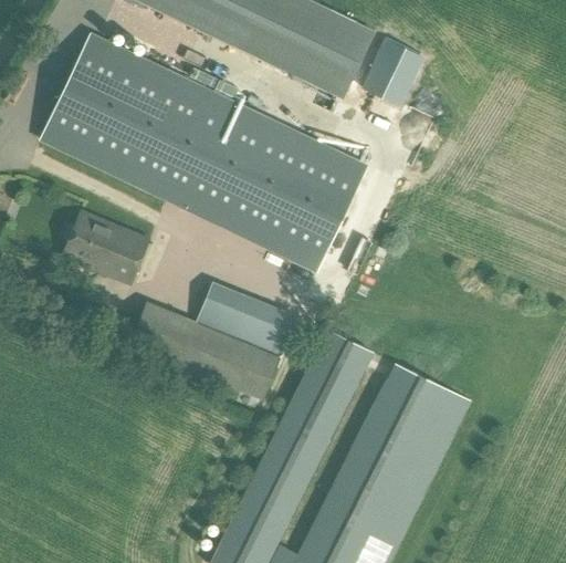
[(373,30),(311,0),(143,0),(341,96),(373,30)]
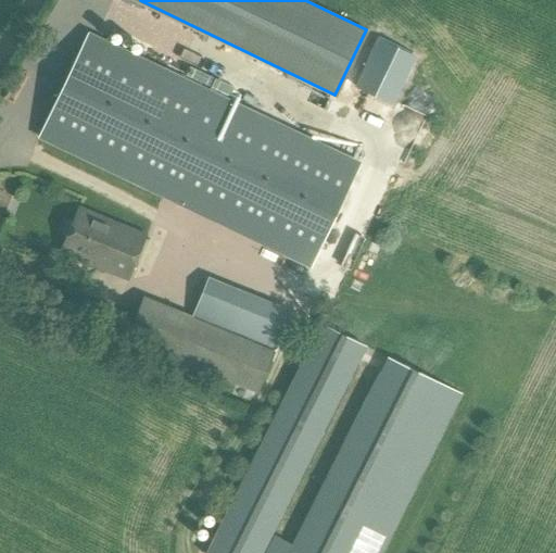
[(291,253),(311,263),(359,161),(88,32),(39,133),(291,253)]
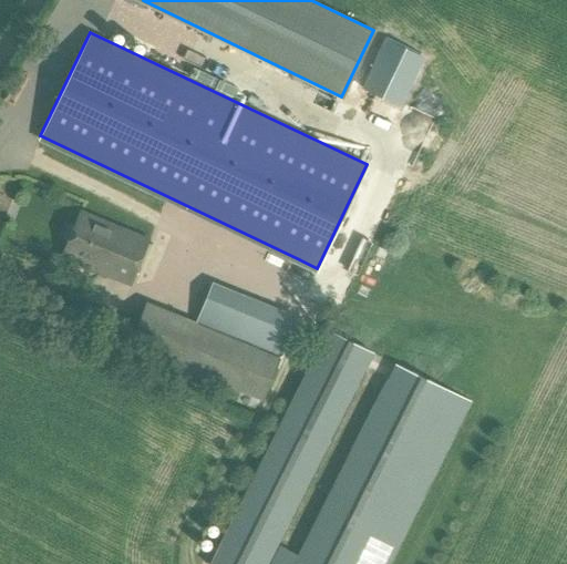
[(70,242),(64,255),(132,283),(150,238),(82,211),(76,224),(72,223),(68,224),(63,235),(64,239),(70,242)]
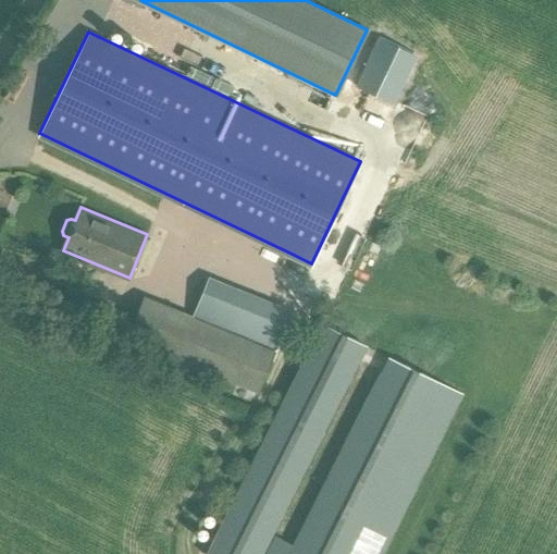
[(145,294),(128,333),(258,388),(274,349),(236,333),(252,293),(210,275),(194,315),(145,294)]
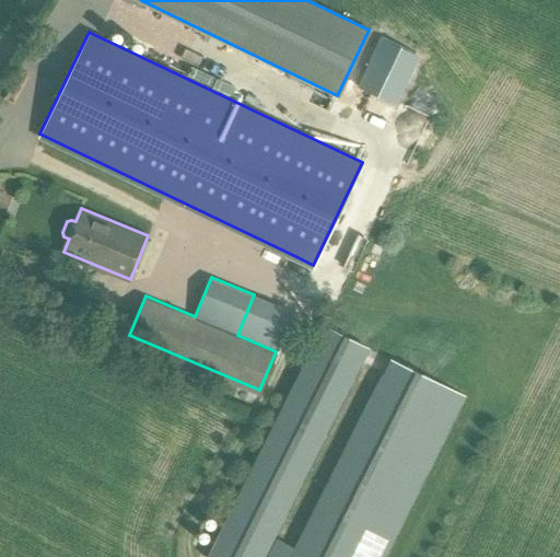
[(210,550),(208,556),(209,556),(385,556),(466,396),(389,358),(295,547),(276,537),(371,348),(324,324),(218,535),(209,531),(201,546),(210,550)]
